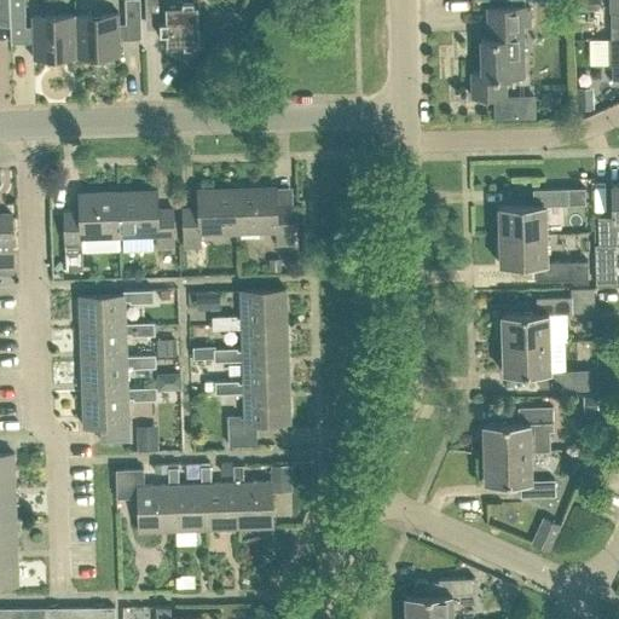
[(0,0),(0,24),(11,25),(10,0),(0,0)]
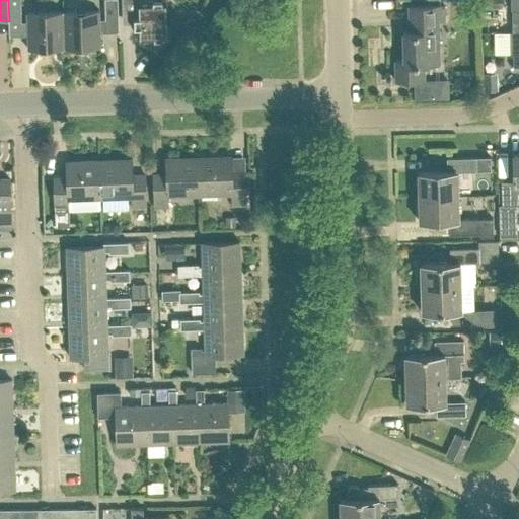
[(8,0),(9,21),(9,35),(28,34),(28,49),(41,49),(41,50),(42,51),(43,52),(45,52),(46,52),(47,52),(49,52),(50,51),(51,50),(51,48),(64,48),(63,11),(27,12),(27,21),(21,21),(20,0),(8,0)]
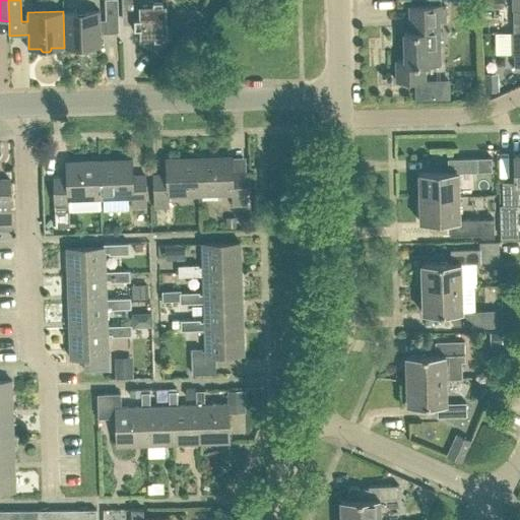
[(100,10),(63,11),(64,48),(77,48),(77,49),(77,50),(78,51),(79,51),(81,52),(82,52),(83,52),(84,51),(85,50),(86,50),(87,47),(101,47),(100,33),(119,31),(117,0),(105,0),(106,19),(100,19),(100,10)]
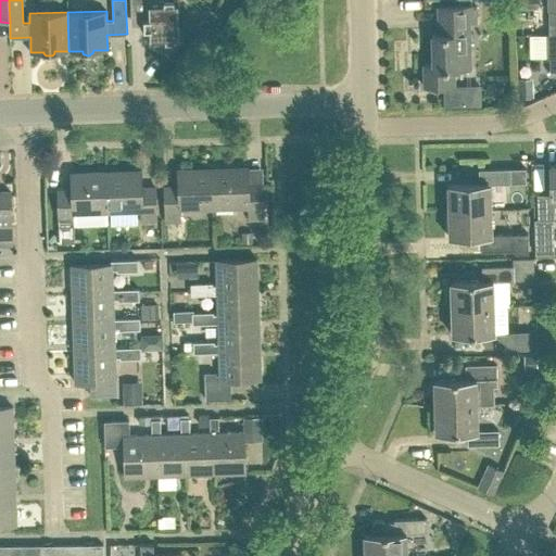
[(150,41),(178,41),(177,0),(131,0),(133,20),(144,20),(144,29),(150,29),(150,41)]
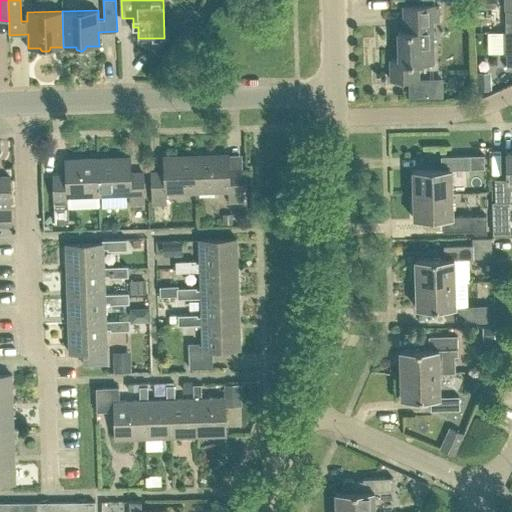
[(399,58),(391,58),(391,80),(408,80),(409,97),(443,96),(442,77),(418,78),(418,64),(433,63),(431,21),(438,20),(437,5),(402,6),(403,31),(398,31),(399,58)]
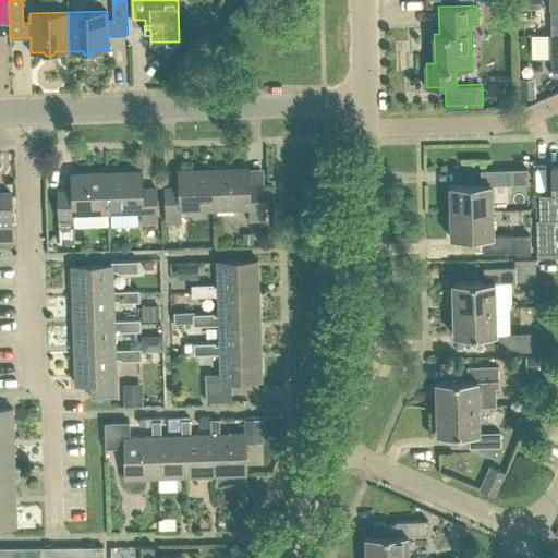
[(513,39),(514,67),(535,65),(535,39),(513,39)]
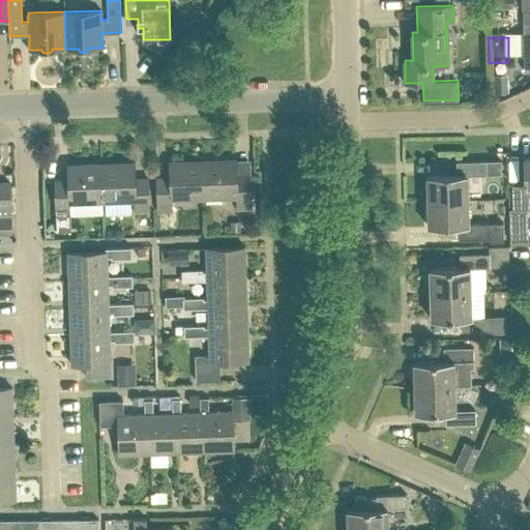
[(495,91),(506,91),(506,75),(495,75),(495,91)]
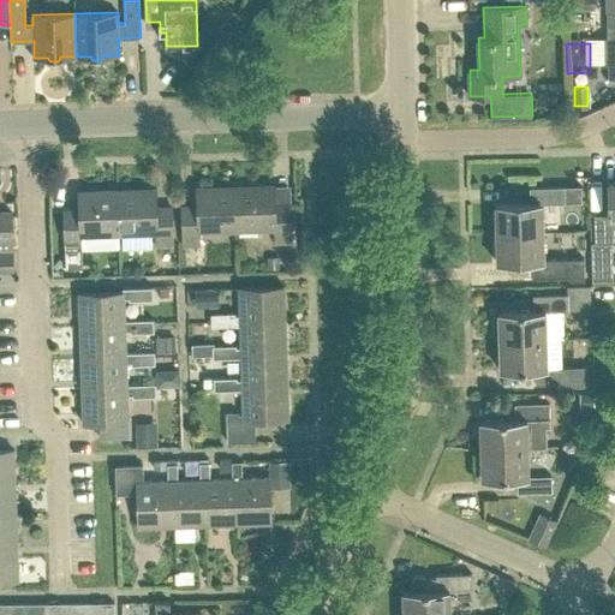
[(593,214),(595,242),(611,242),(614,240),(614,181),(609,181),(610,213),(593,214)]
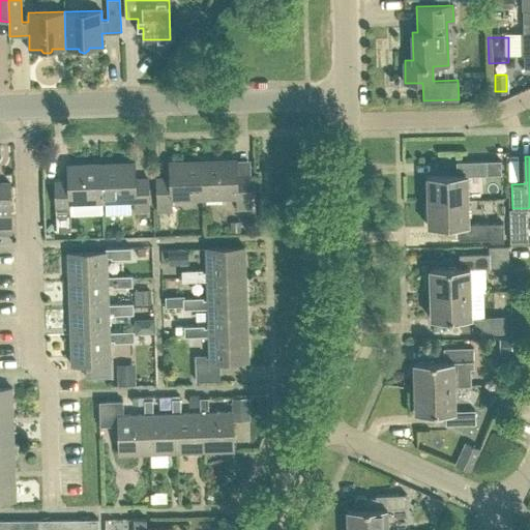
[(428,174),(428,200),(469,199),(468,174),(500,173),(500,158),(458,160),(458,174),(428,174)]
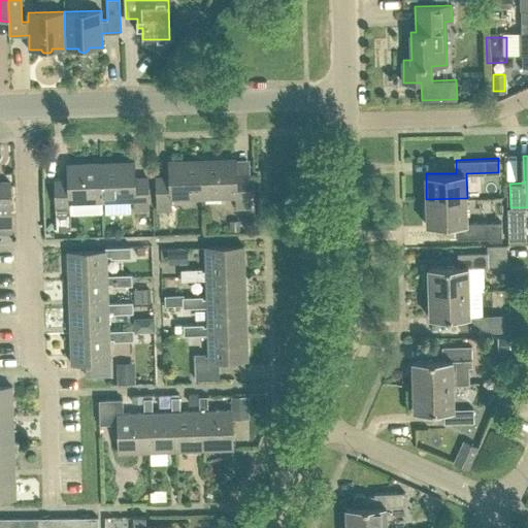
[(233,159),(200,160),(201,198),(234,197),(234,207),(249,207),(248,174),(233,174),(233,159)]
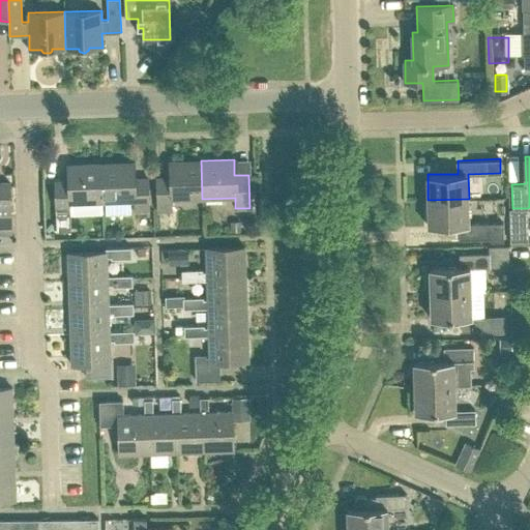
[(202,199),(201,160),(169,162),(169,177),(154,178),(155,211),(171,210),(170,200),(202,199)]
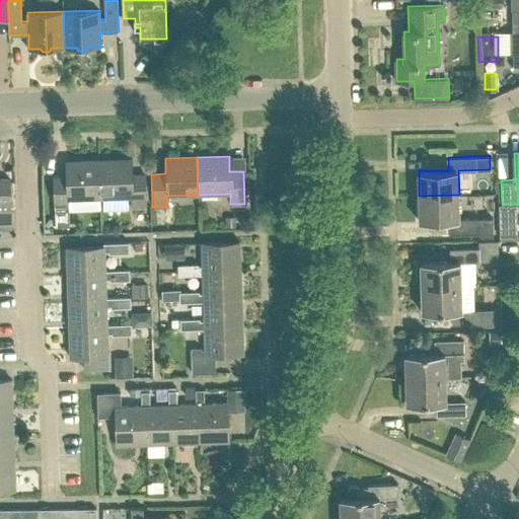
[(113,160),(98,160),(99,199),(130,198),(131,208),(145,207),(144,174),(130,175),(129,159),(113,160)]
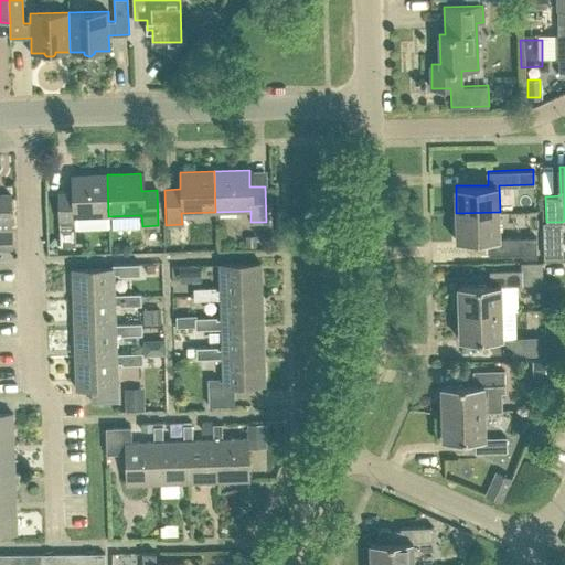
[(56,193),(57,220),(59,220),(60,245),(75,245),(75,217),(108,216),(107,174),(71,176),(71,193),(56,193)]
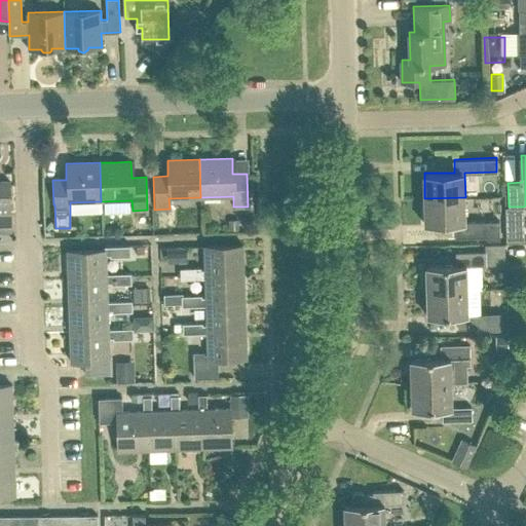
[(0,234),(9,234),(7,181),(0,181),(0,234)]
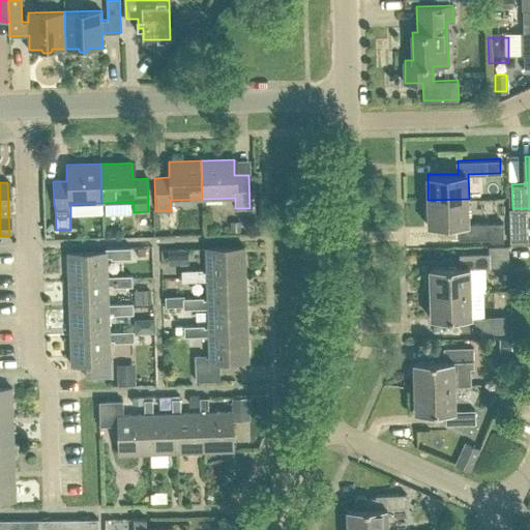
[(429,225),(441,225),(460,224),(460,237),(490,236),(492,240),(503,240),(502,223),(469,223),(469,199),(428,200),(429,225)]
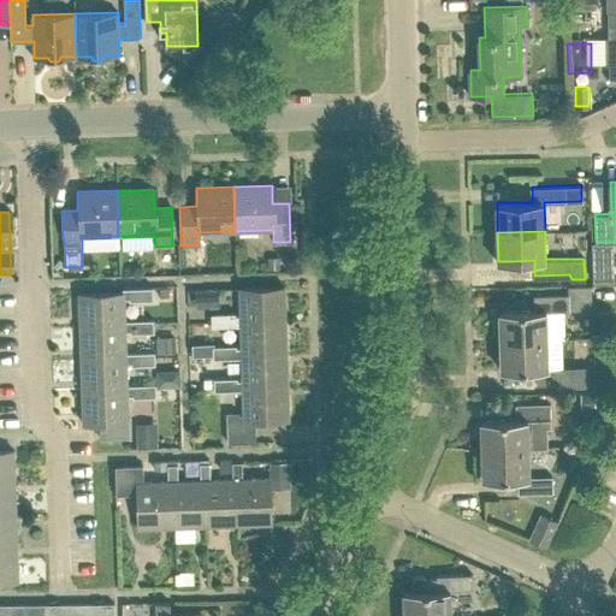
[(612,279),(612,242),(596,242),(592,242),(593,279),(612,279)]
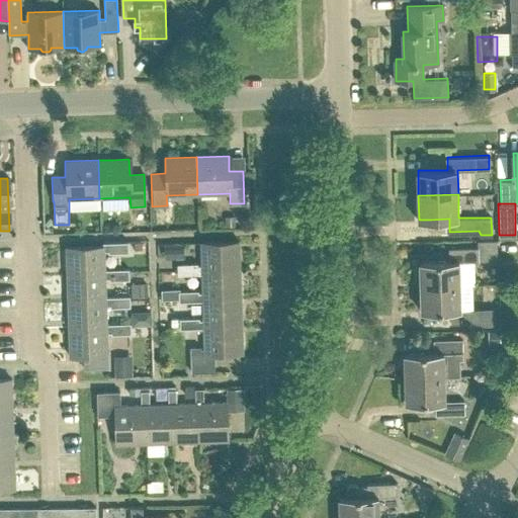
[(225,225),(235,225),(235,214),(225,216),(225,225)]
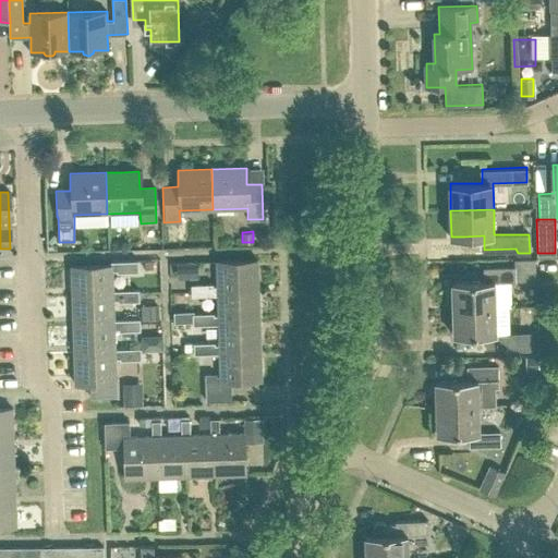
[(452,281),(453,307),(496,306),(495,281),(516,280),(536,279),(535,258),(514,258),(514,259),(514,266),(485,267),(485,280),(452,281)]
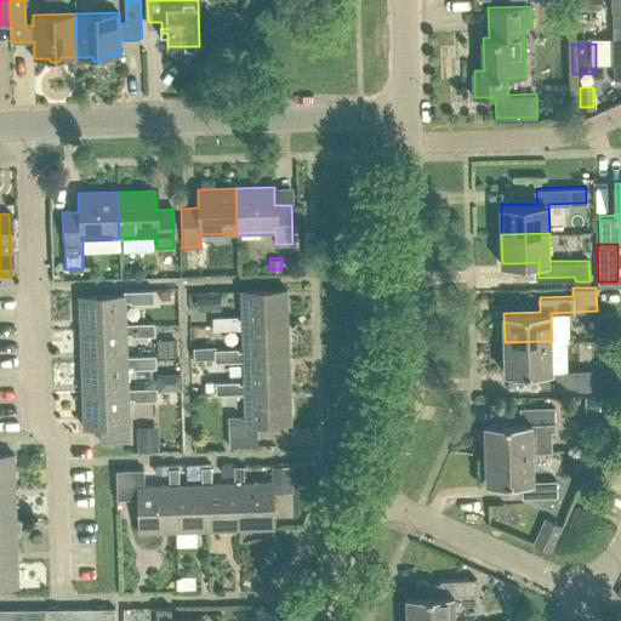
[(241,318),(235,318),(235,314),(212,315),(214,329),(243,328),(241,324),(288,323),(286,289),(241,291),(241,318)]
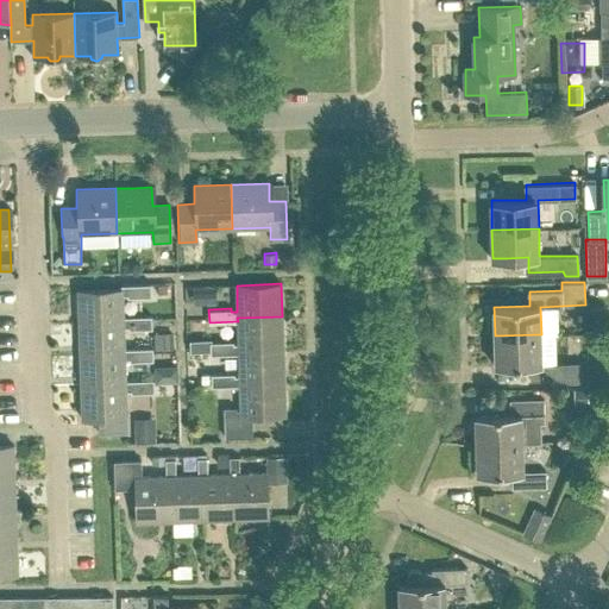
[(79,290),(80,322),(124,321),(124,316),(123,294),(127,294),(127,296),(150,295),(150,284),(121,286),(121,289),(79,290)]
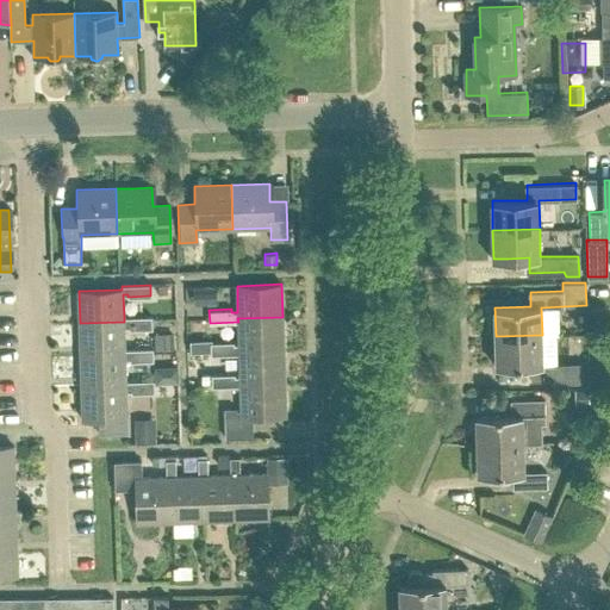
[(193,304),(211,304),(210,287),(193,288),(193,304)]
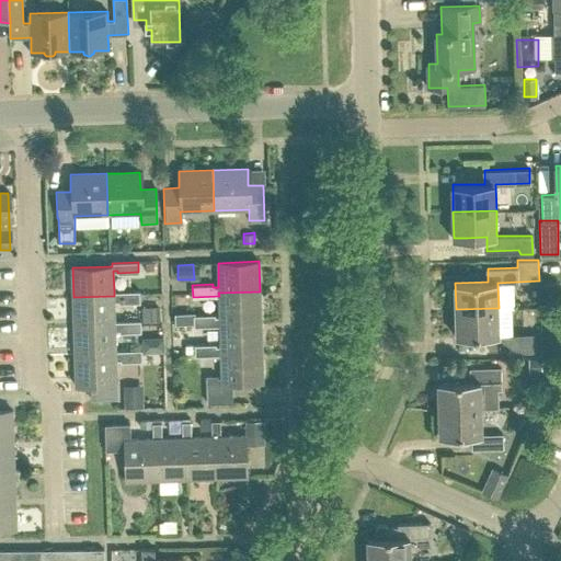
[(73,297),(73,327),(115,325),(115,321),(114,301),(118,301),(118,302),(139,301),(139,292),(114,292),(114,296),(73,297)]
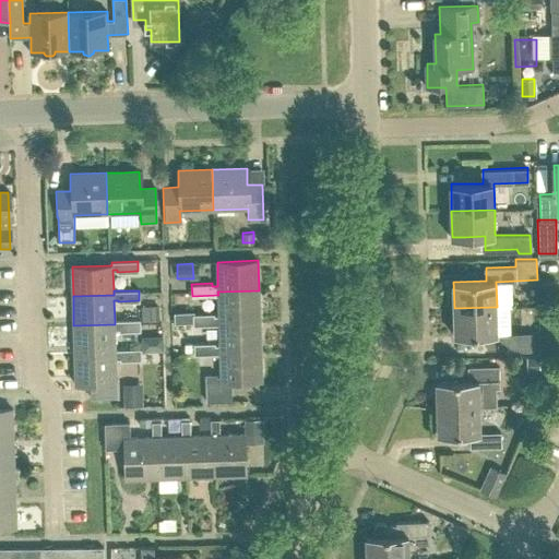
[(218,316),(214,316),(214,312),(192,313),(193,321),(193,325),(203,325),(219,324),(218,322),(260,320),(259,290),(217,292),(218,295),(218,316)]
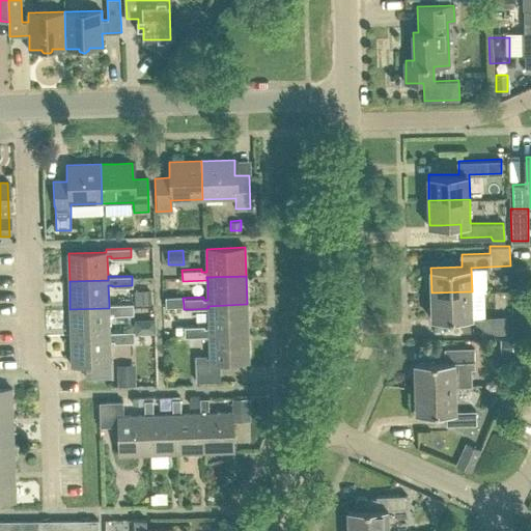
[(472,291),(431,292),(432,318),(463,317),(473,317),(472,291)]
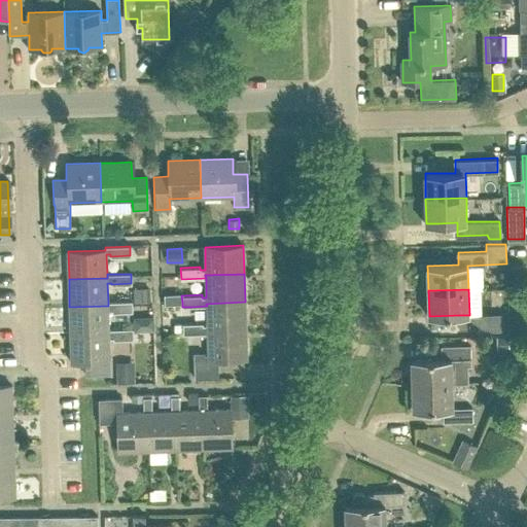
[(165,303),(182,303),(181,295),(181,292),(164,293),(165,303)]
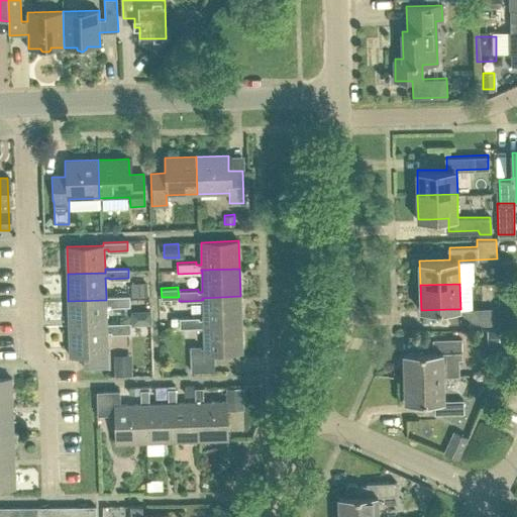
[(68,301),(69,328),(106,327),(106,323),(106,304),(110,304),(110,306),(129,305),(129,295),(119,296),(106,296),(106,300),(68,301)]
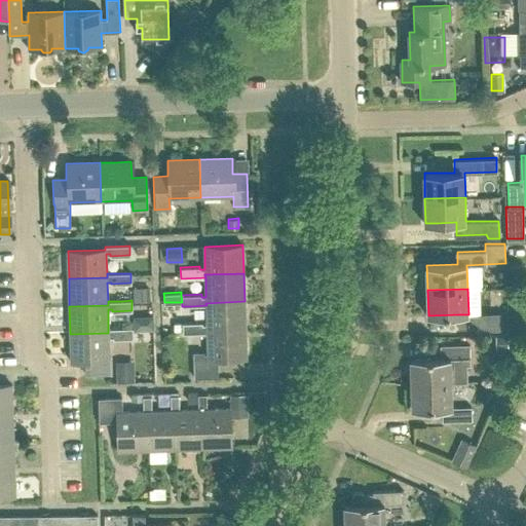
[(207,305),(207,324),(202,324),(202,322),(182,323),(182,330),(182,333),(208,333),(208,331),(246,330),(245,301),(205,303),(207,305)]
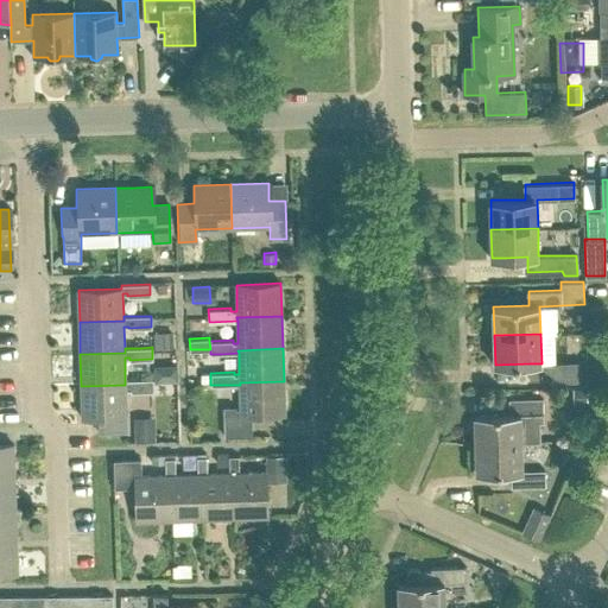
[(530,363),(530,365),(530,379),(564,378),(569,381),(581,380),(580,362),(563,362),(555,362),(542,363),(530,363)]
